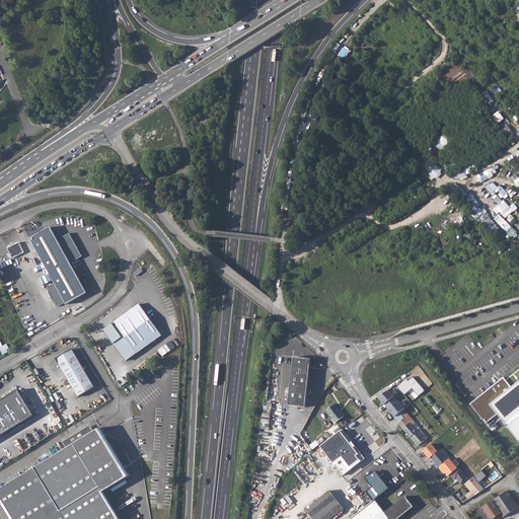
[(486,179),(497,171),(493,166),(483,173),(486,179)]
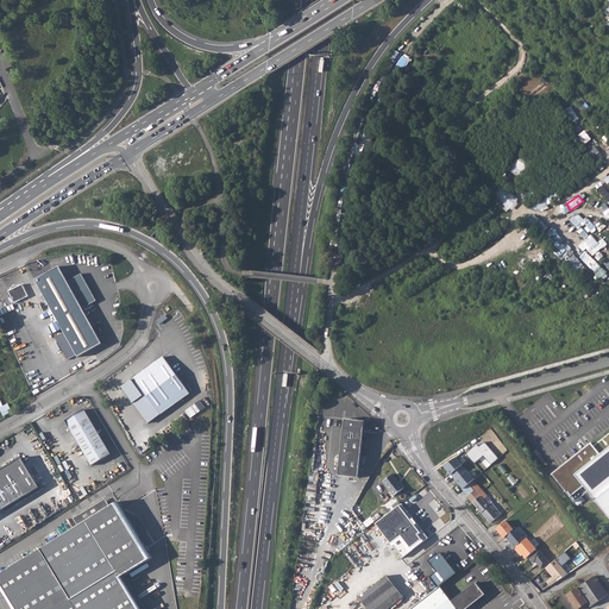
[(570,217),(563,223),(571,232),(578,226),(570,217)]
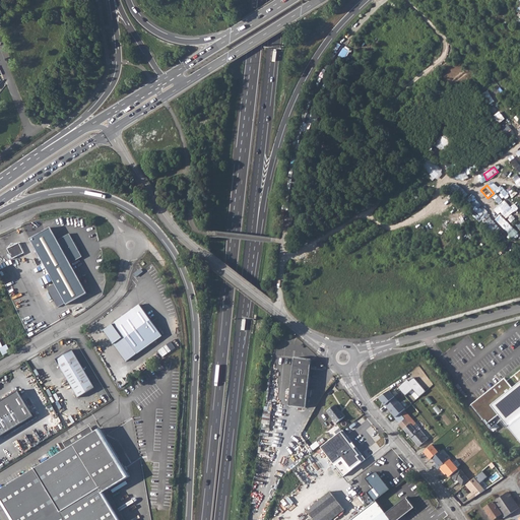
[(50,226),(29,239),(55,282),(68,304),(88,291),(71,262),(82,255),(69,233),(57,239),(50,226)]
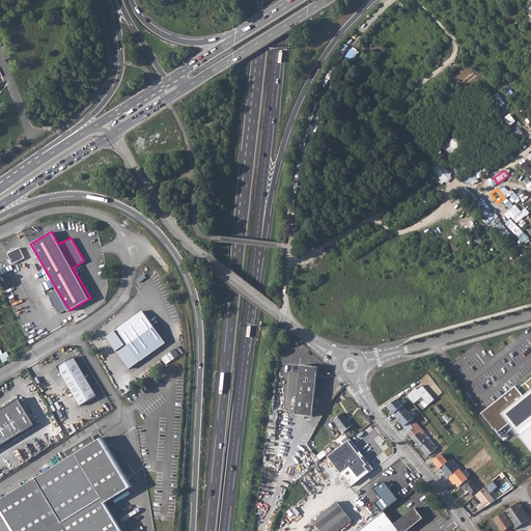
[(20,248),(7,253),(12,264),(25,258),(20,248)]
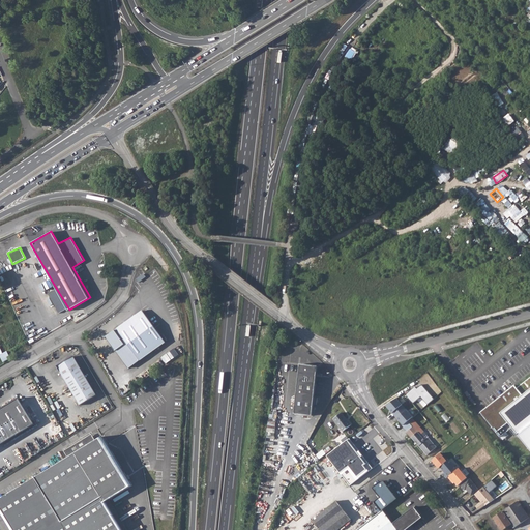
[(69,310),(56,288),(49,292),(63,318),(71,314),(69,310)]
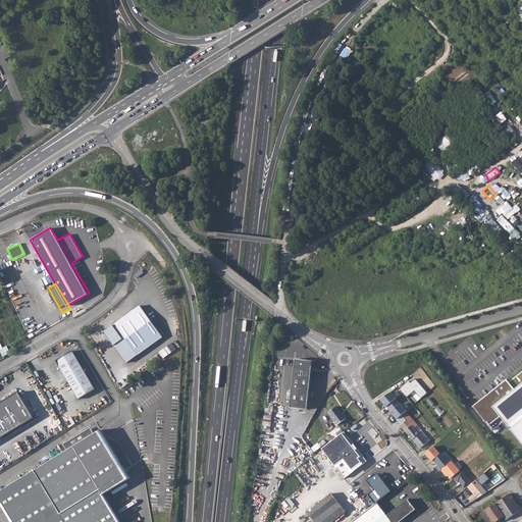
[(140,306),(104,332),(127,364),(162,336),(140,306)]
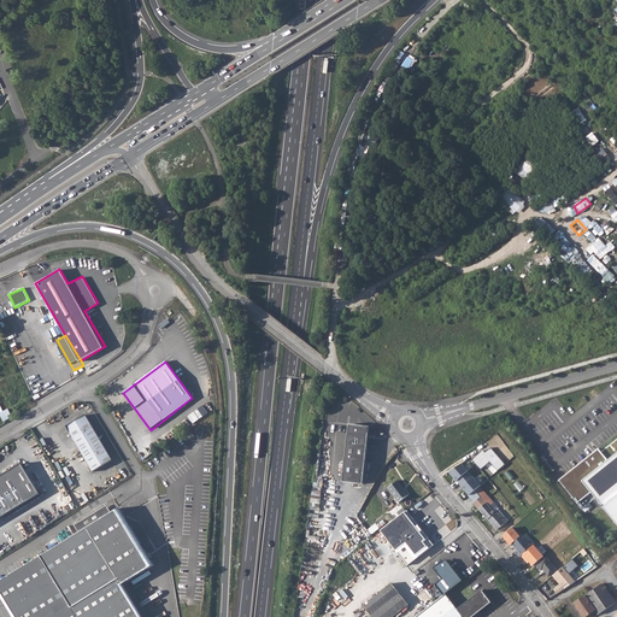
[(200,409),(189,415),(193,423),(204,417),(200,409)]
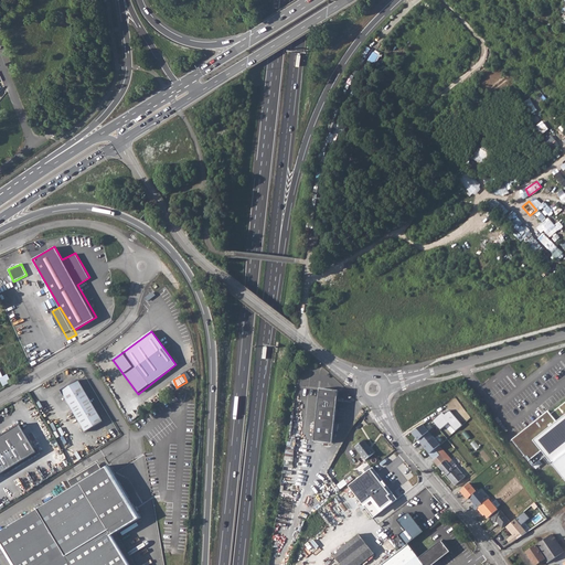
[(78,380),(61,391),(85,432),(103,422),(78,380)]
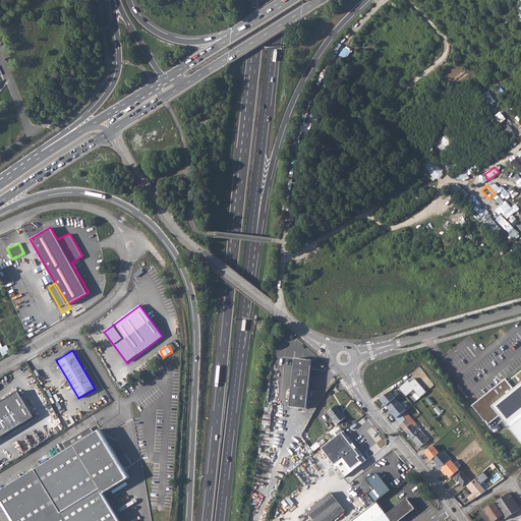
[(311,360),(294,358),(289,407),(306,409),(311,360)]
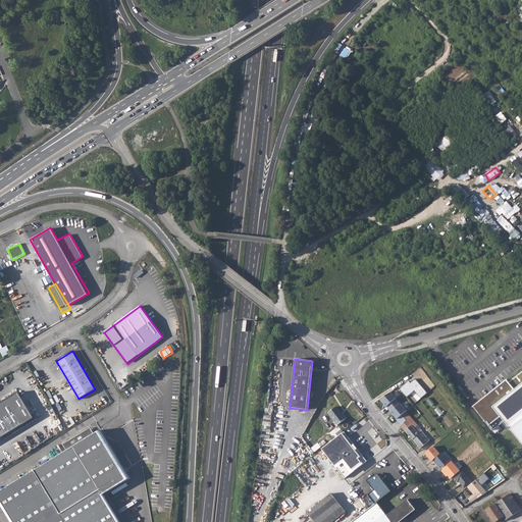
[(521,375),(509,385),(508,383),(475,409),(494,433),(508,423),(521,441),(521,375)]
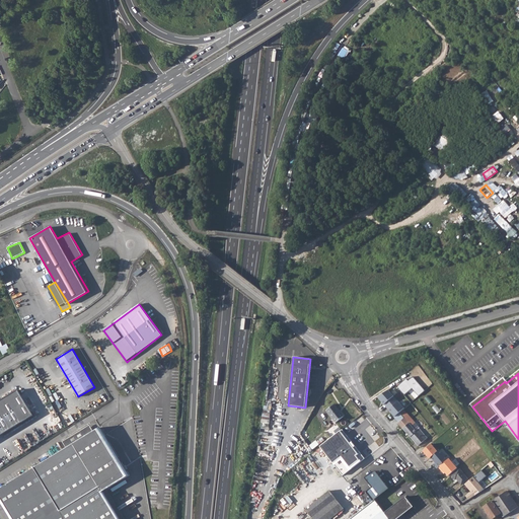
[(408,378),(397,386),(404,394),(413,387),(419,395),(425,390),(414,376),(409,380),(408,378)]
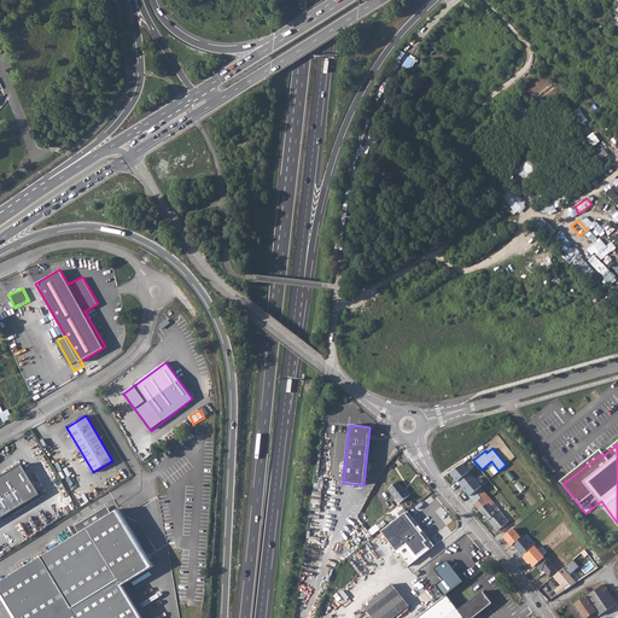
[(22,464),(0,477),(0,518),(40,495),(22,464)]
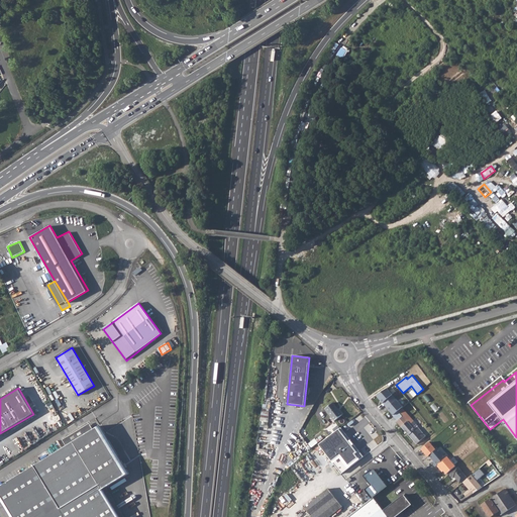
[(382,405),(401,426),(411,418),(402,408),(392,396),(382,405)]
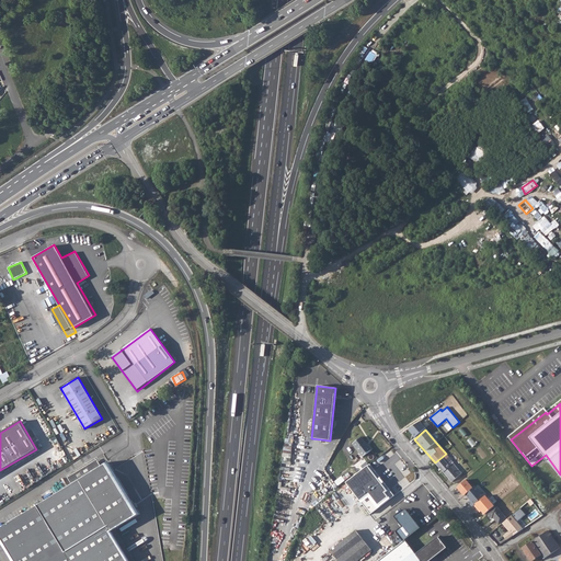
[(362,436),(353,443),(363,456),(371,449),(362,436)]
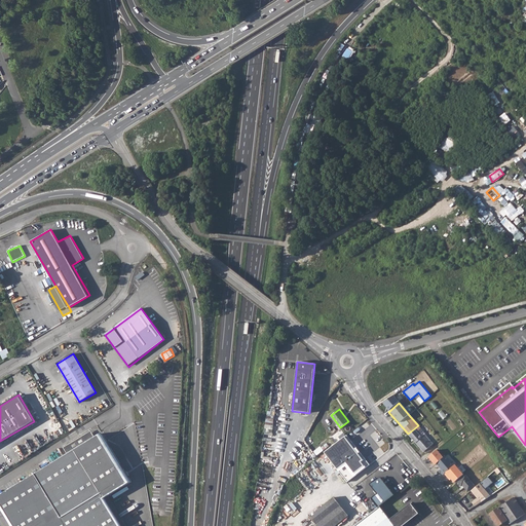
[(326,416),(321,419),(328,430),(333,427),(326,416)]
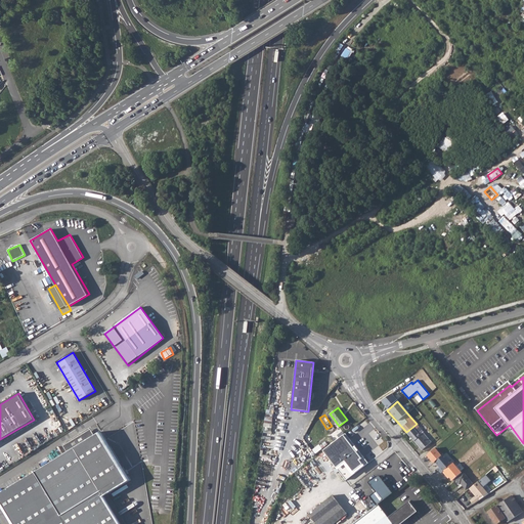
[(417,424),(406,432),(422,450),(423,449),(425,451),(430,447),(428,444),(431,442),(423,433),(424,432),(417,424)]
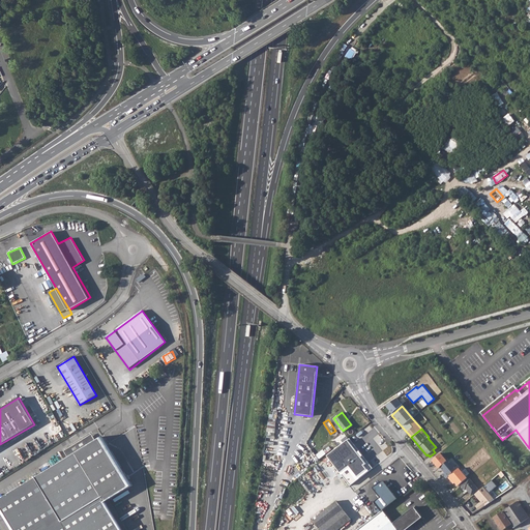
[(83,439),(87,445),(95,440),(91,433),(83,439)]
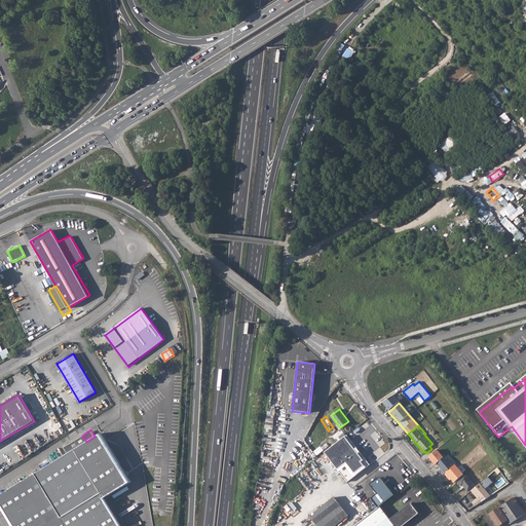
[(67,454),(0,494),(0,505),(12,525),(122,525),(105,497),(132,481),(102,433),(86,442),(82,436),(63,447),(67,454)]
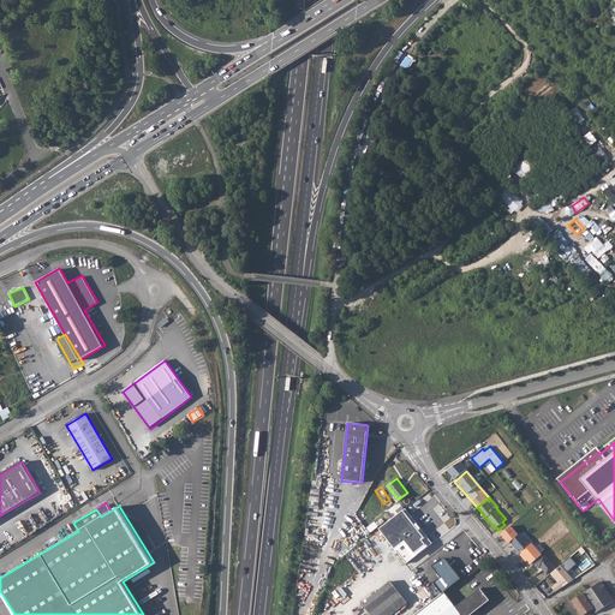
[(406,509),(381,530),(407,563),(433,544),(406,509)]
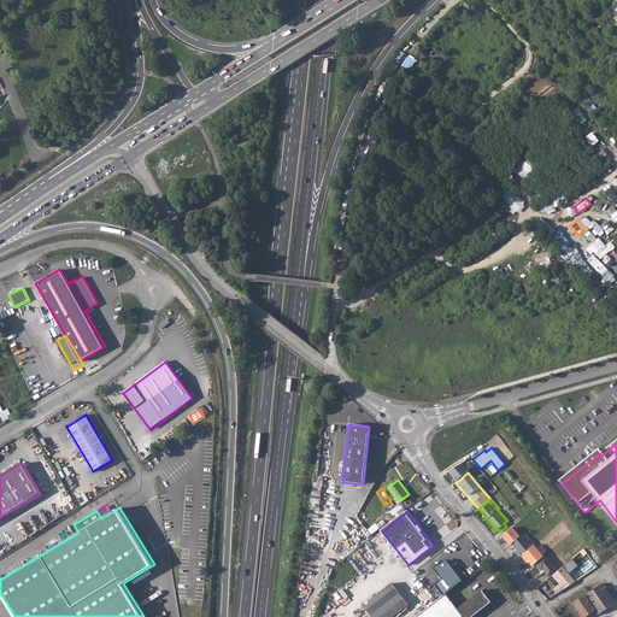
[(383,519),(369,530),(374,535),(387,524),(383,519)]
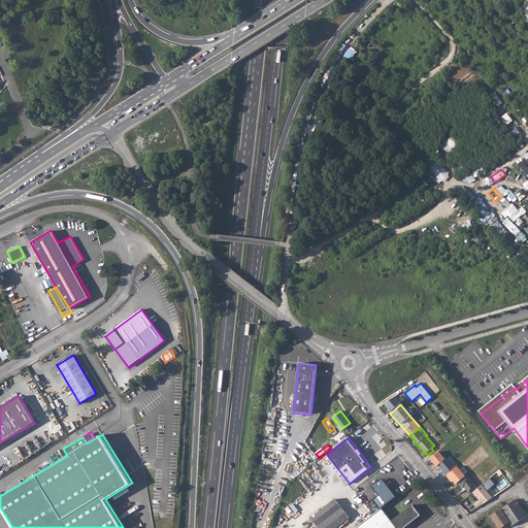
[(441,462),(432,470),(440,480),(450,472),(441,462)]
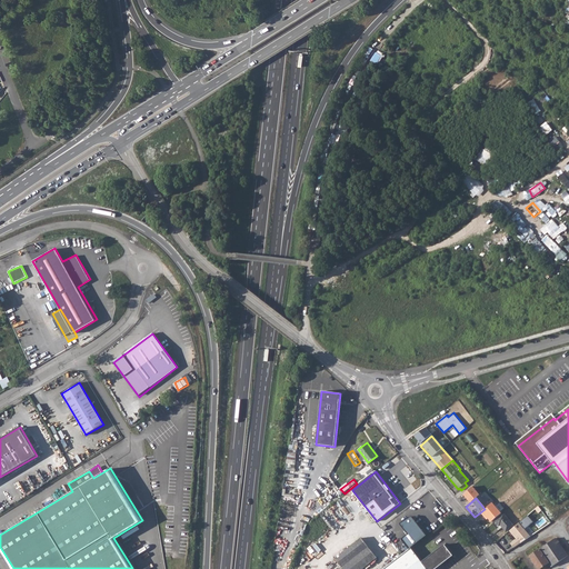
[(503,513),(496,521),(499,526),(500,525),(506,531),(512,525),(503,513)]
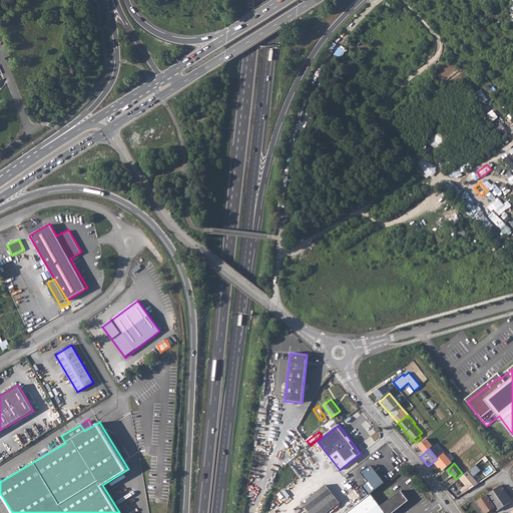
[(369,466),(361,472),(367,481),(361,486),(368,495),(384,483),(372,466),(369,466)]
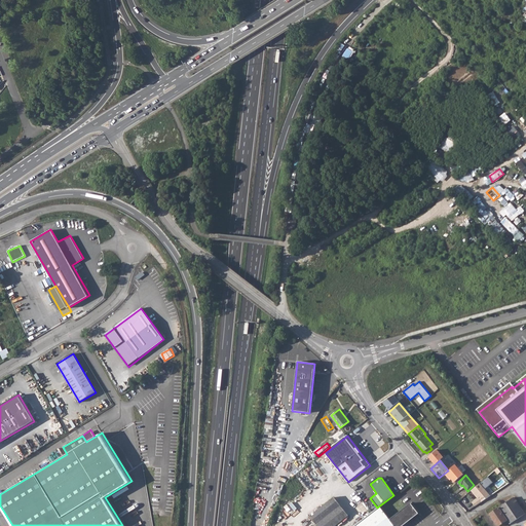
[(334,497),(310,516),(317,525),(334,525),(348,515),(334,497)]
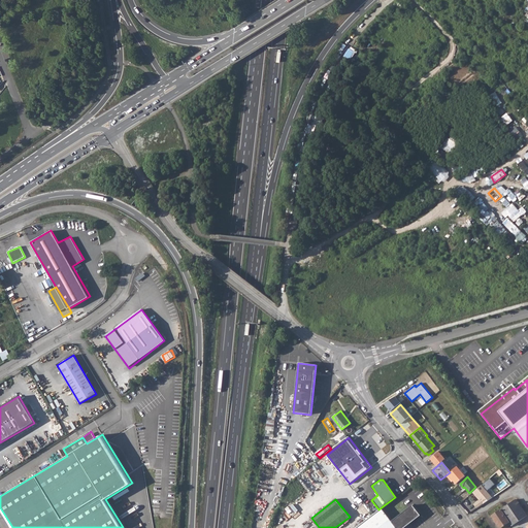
[(527,515),(516,499),(491,516),(499,527),(509,522),(512,525),(527,515)]
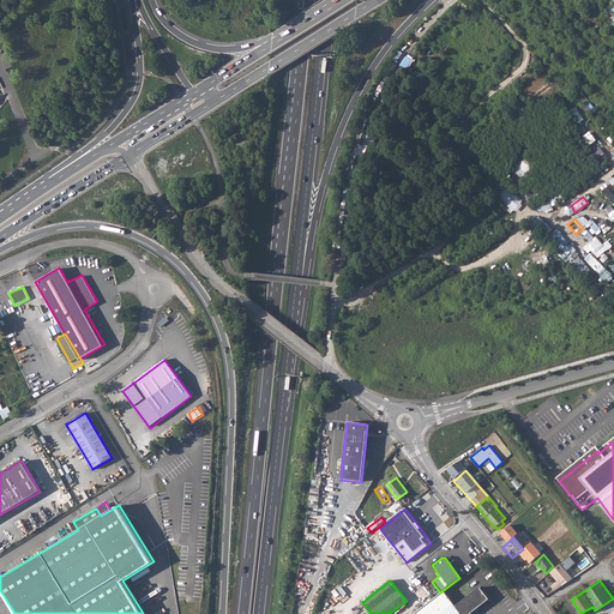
[(443,594),(416,613),(473,613),(489,602),(480,590),(456,609),(443,594)]
